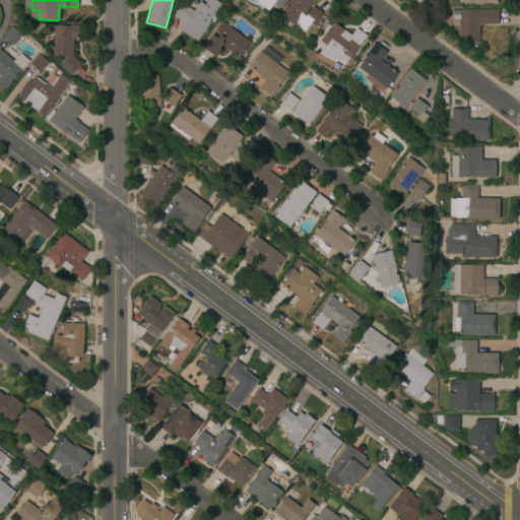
[(212,24),(210,22),(197,42),(181,30),(185,24),(173,16),(182,4),(194,12),(199,4),(204,6),(207,0),(212,0),(223,7),(212,24)]
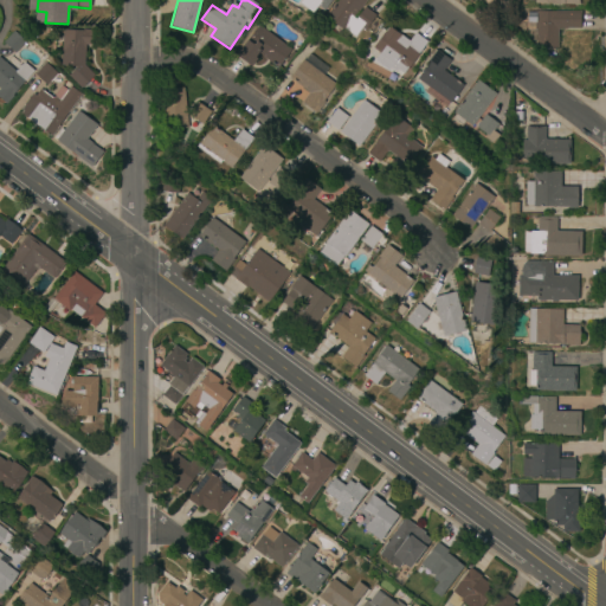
[(324,10),(320,7),(314,15),(300,5),(302,0),(331,0),(331,1),(324,10)]
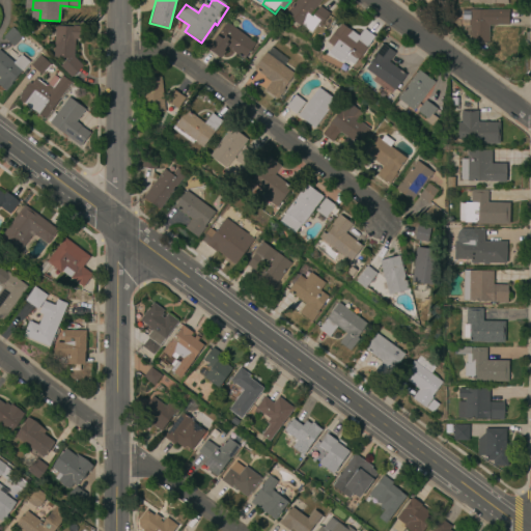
[(286,15),(297,0),(320,0),(316,5),(329,15),(319,27),(317,25),(311,33),(290,18),(286,15)]
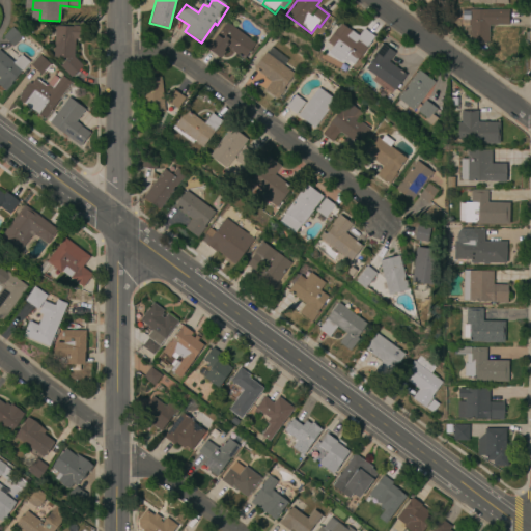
[(508,24),(496,24),(496,26),(488,26),(488,42),(468,42),(469,15),(463,15),(463,8),(470,8),(470,10),(508,10),(508,24)]
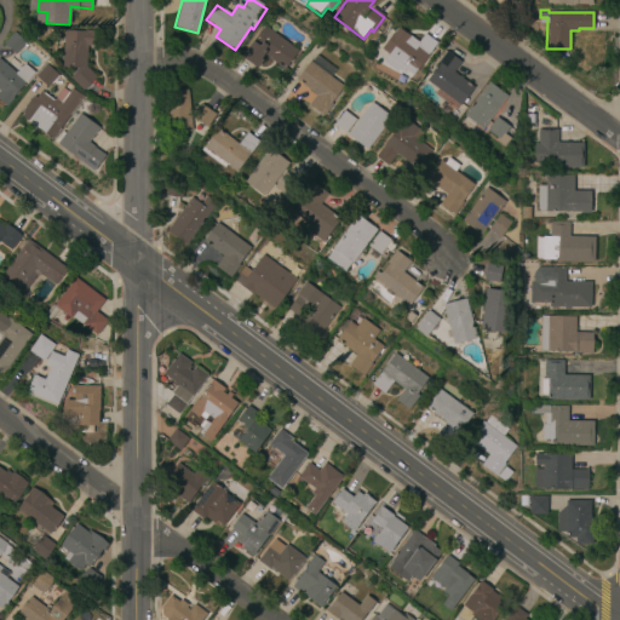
[(265,56),(257,67),(242,57),(264,28),(298,52),(283,70),(265,56)]
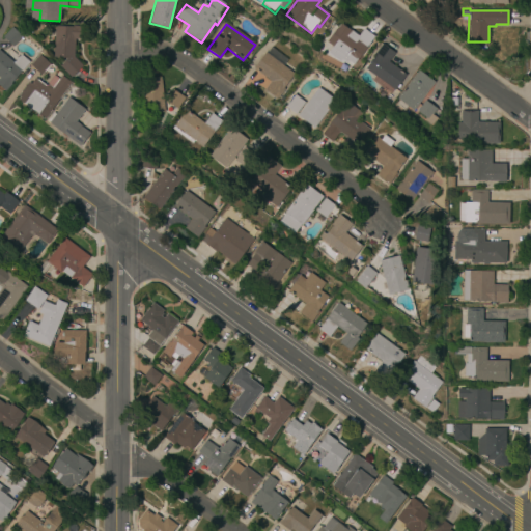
[(22,36),(12,47),(3,37),(11,27),(22,36)]
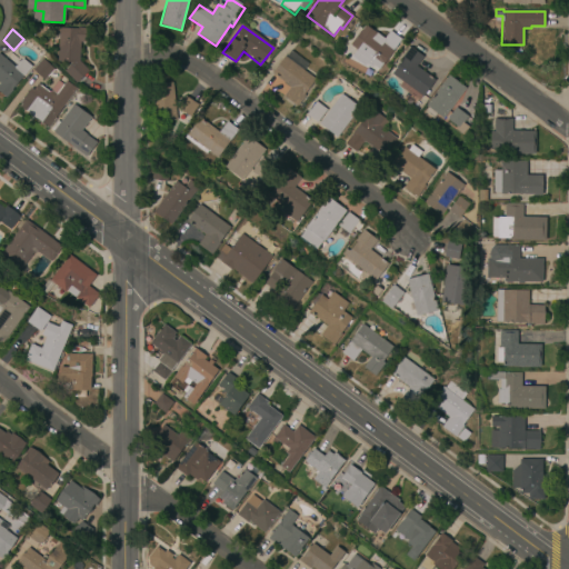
[(65,72),(73,63),(58,62),(59,29),(91,30),(91,41),(81,41),(80,62),(89,71),(76,83),(65,72)]
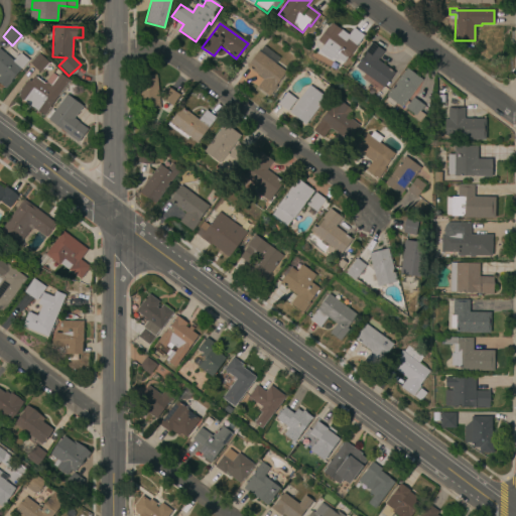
[(336,55),(331,61),(309,45),(315,37),(318,40),(329,26),(347,39),(354,30),(362,36),(345,61),(336,55)]
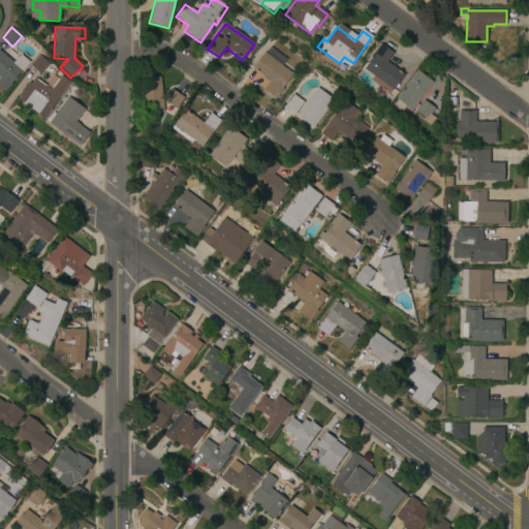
[(363,67),(366,62),(368,63),(374,55),(373,54),(380,43),(394,53),(386,61),(404,74),(402,76),(406,80),(400,87),(397,84),(389,95),(379,89),(383,83),(363,67)]
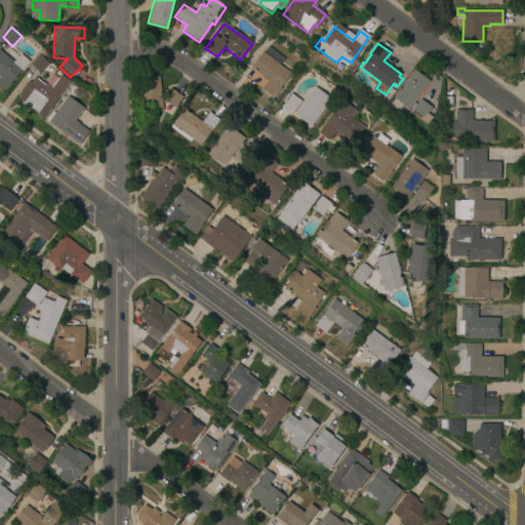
[(0,84),(0,78),(1,77),(0,76),(0,50),(14,63),(21,55),(29,63),(6,90),(0,84)]
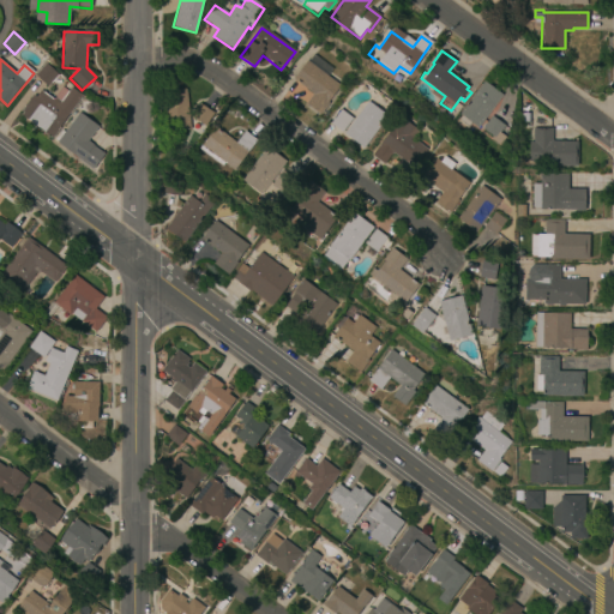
[(320,115),(306,104),(313,95),(294,80),(307,62),(341,88),(320,115)]
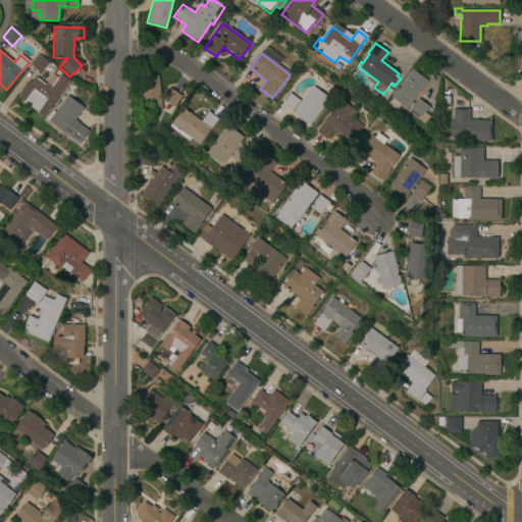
[(31,64),(39,55),(49,65),(40,74),(31,64)]
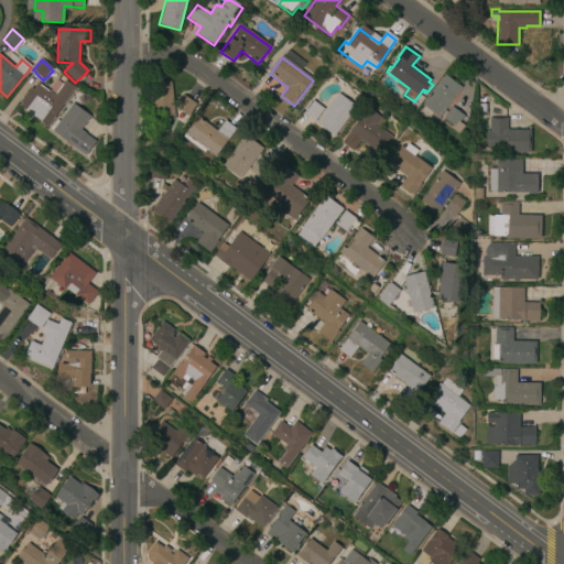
[(422,105),(444,75),(461,88),(438,118),(422,105)]
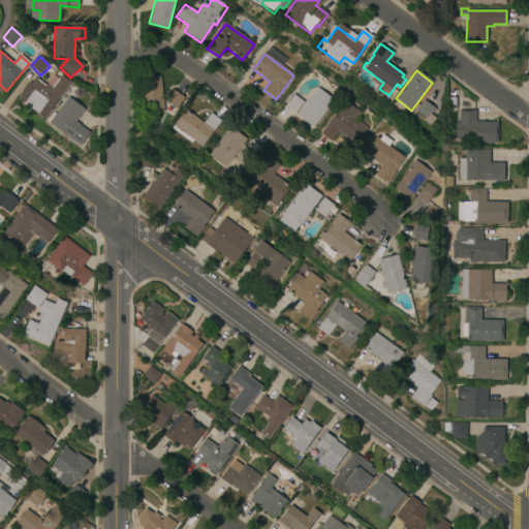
[(61,75),(71,83),(52,111),(45,120),(19,99),(20,97),(18,96),(22,91),(29,83),(31,84),(35,79),(45,86),(49,86),(52,88),(61,75)]
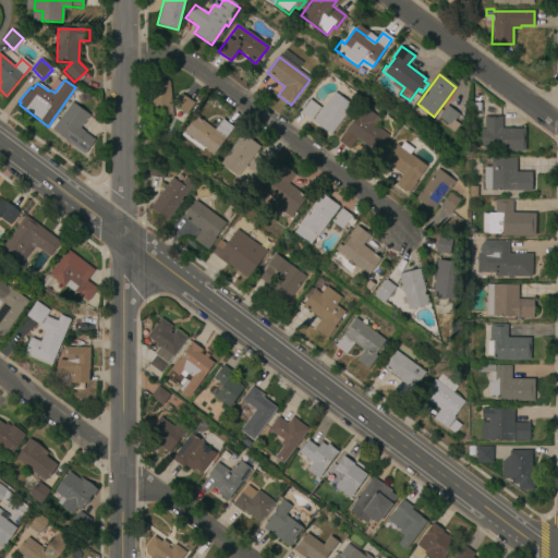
[(148,85),(169,83),(173,119),(153,121),(148,85)]
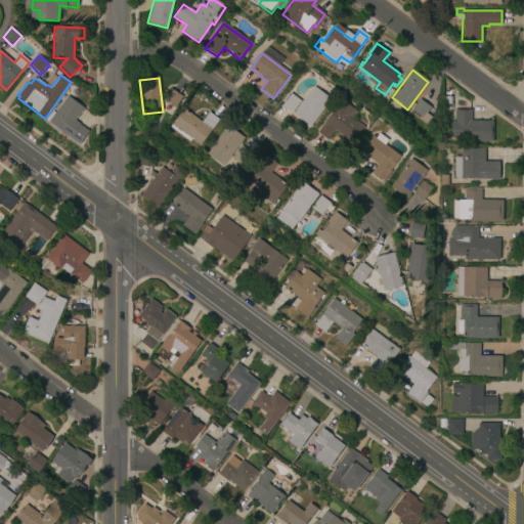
[(68,94),(69,87),(75,86),(78,89),(78,94),(73,97),(68,94)]
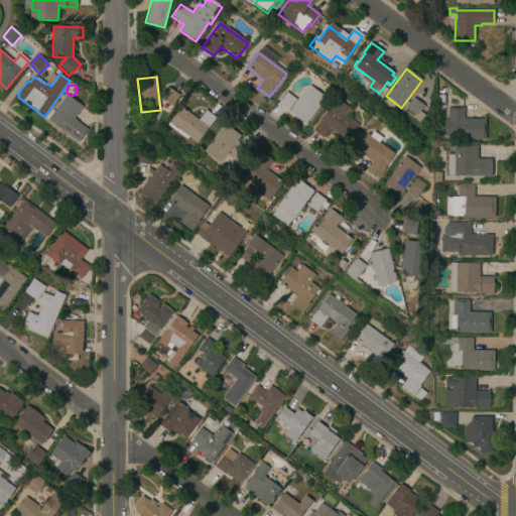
[(289,113),(309,86),(326,98),(305,125),(289,113)]
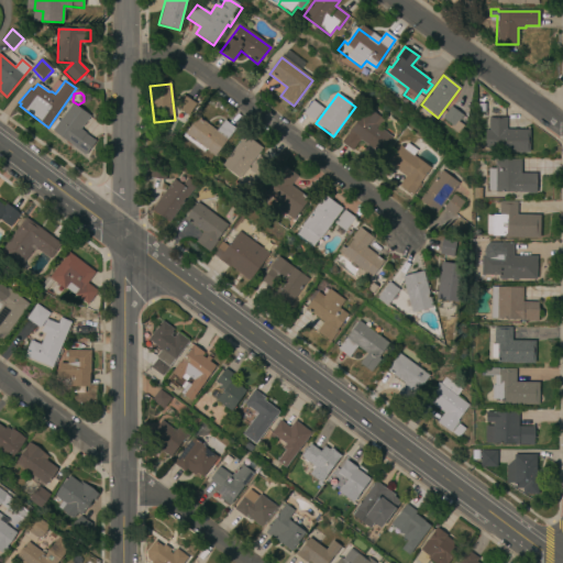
[(176,108),(184,96),(196,105),(188,116),(176,108)]
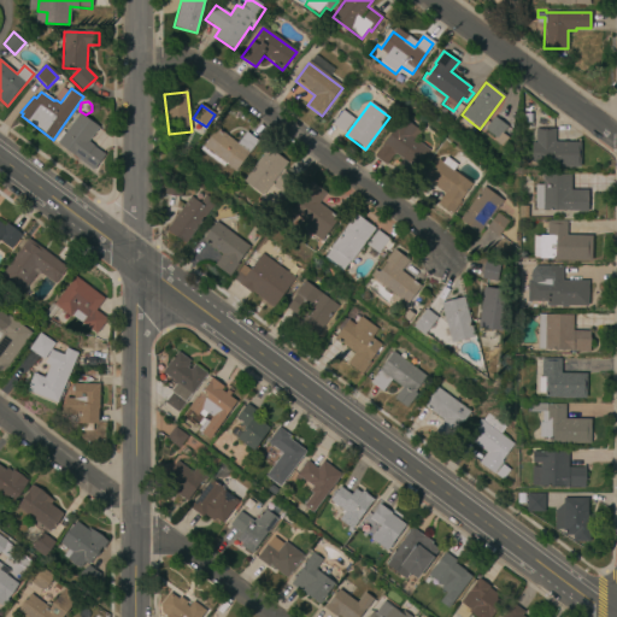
[(331,124),(342,110),(354,119),(344,134),(338,129),(331,124)]
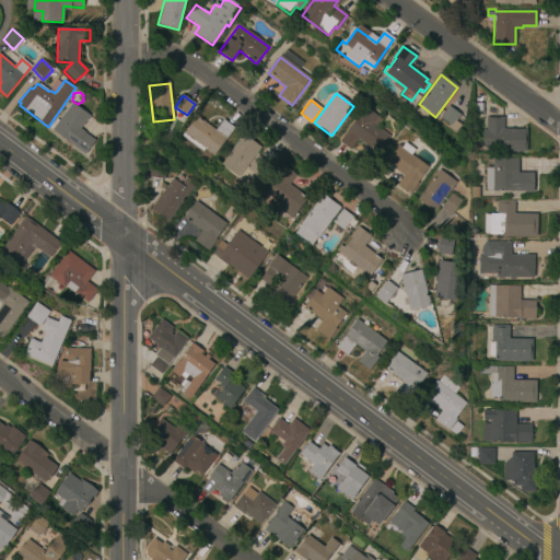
[(54,131),(54,130),(50,128),(57,120),(59,123),(73,103),(90,116),(80,130),(94,141),(84,155),(54,131)]
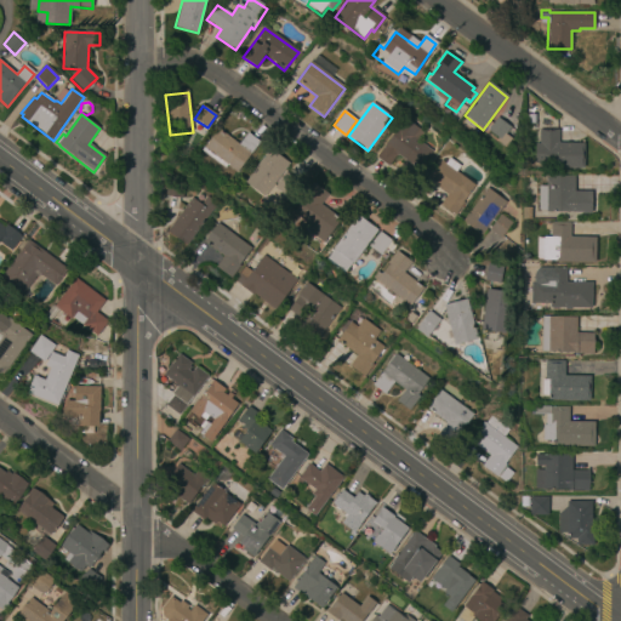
[(496,141),(499,138),(486,131),(496,118),(510,127),(505,135),(511,140),(505,148),(496,141)]
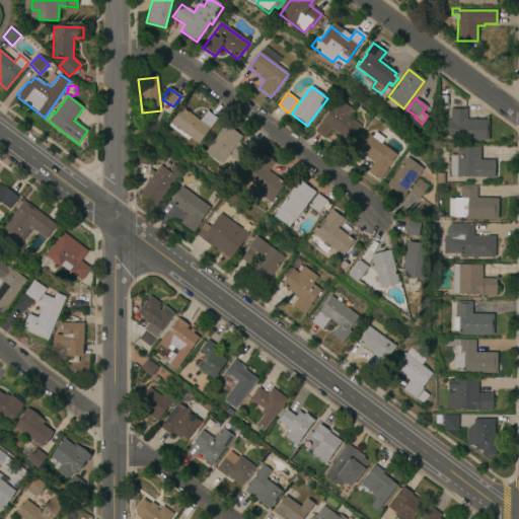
[(332,130),(325,140),(314,132),(339,99),(354,112),(350,118),(362,127),(350,143),(332,130)]
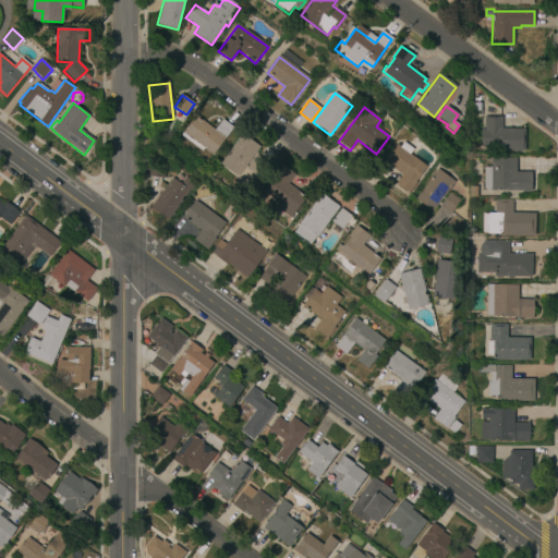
[(204,148),(202,152),(181,136),(196,117),(215,131),(223,121),(233,129),(213,156),(204,148)]
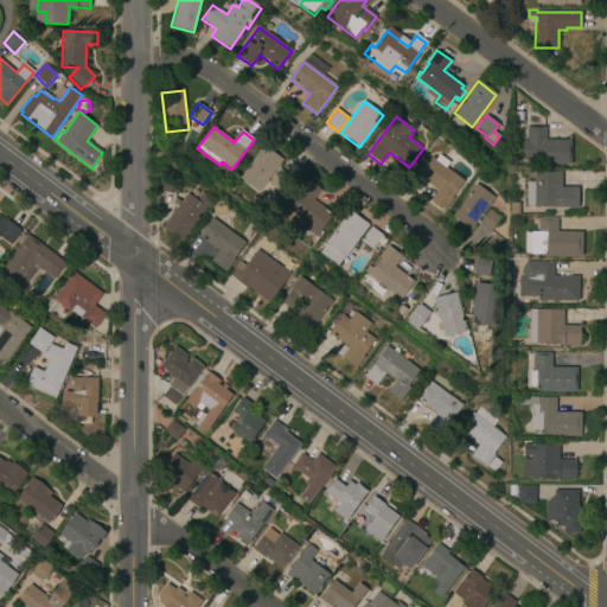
[(530,164),(530,159),(522,159),(522,141),(526,141),(526,128),(545,128),(545,140),(569,141),(569,164),(530,164)]
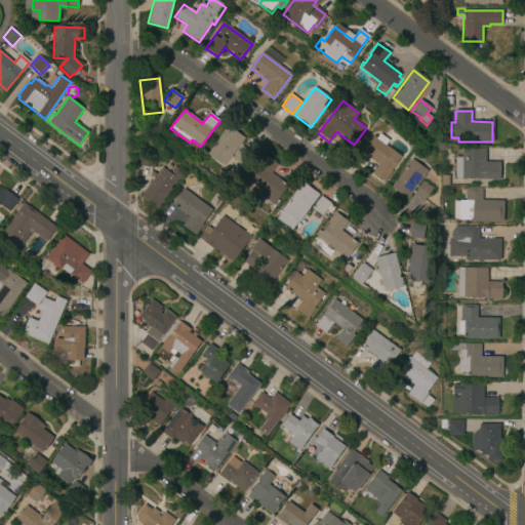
[(224,167),(207,156),(229,127),(244,138),(224,167)]
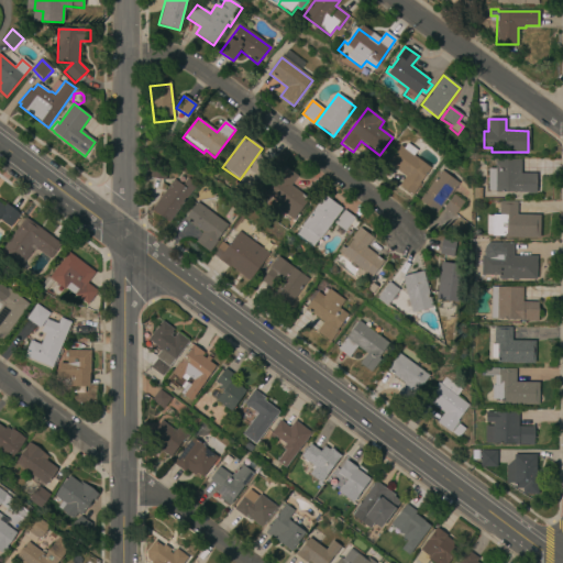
[(418,151),(414,156),(431,168),(419,184),(421,185),(412,196),(399,186),(406,176),(387,163),(400,146),(404,148),(407,143),(418,151)]
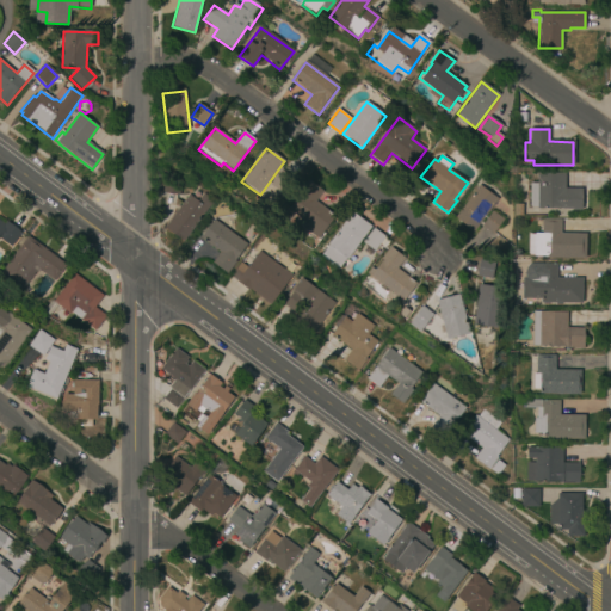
[(270,186),(282,170),(292,177),(281,193),(270,186)]
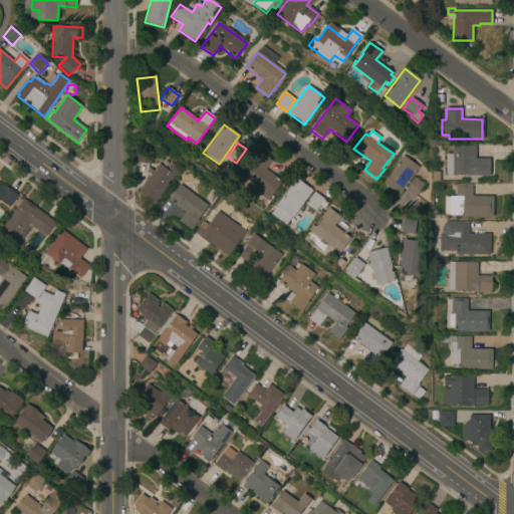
[(475,159),(489,159),(489,177),(452,176),(452,174),(446,174),(446,155),(452,155),(452,146),(475,147),(475,159)]
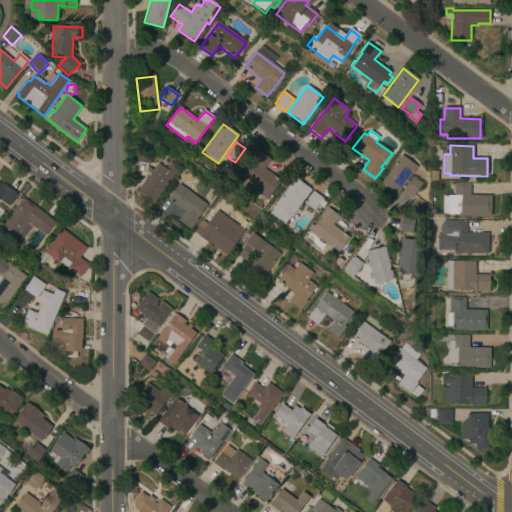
[(138,162),(139,150),(152,152),(150,164),(138,162)]
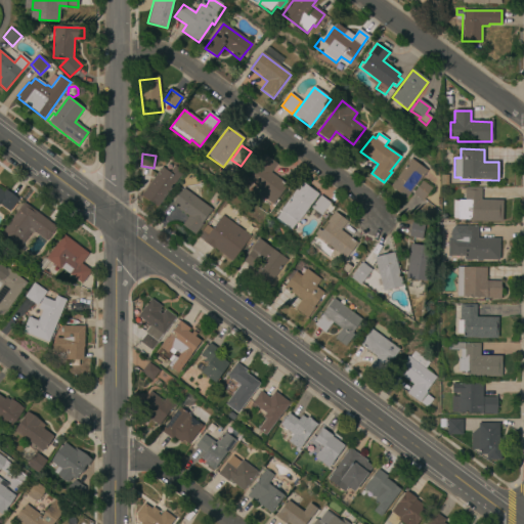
[(273,205),(260,194),(263,191),(248,179),(265,157),(276,166),(270,173),(288,186),(287,187),(273,205)]
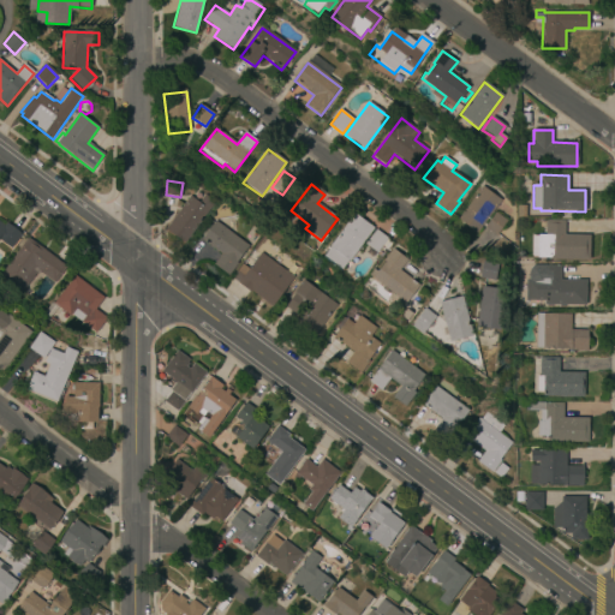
[(477,233),(458,219),(482,187),(500,202),(477,233)]
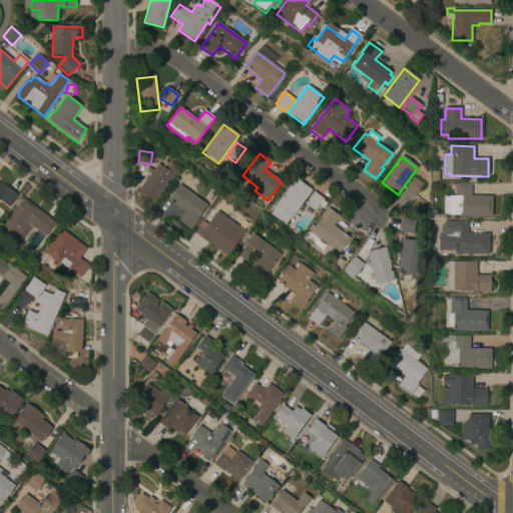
[(139,192),(159,164),(166,170),(170,164),(177,169),(154,202),(139,192)]
